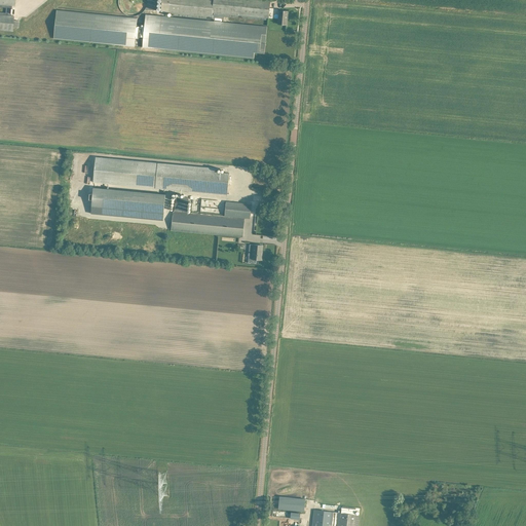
[(15,6),(15,0),(0,0),(0,6),(6,7),(5,12),(0,11),(0,30),(12,31),(13,27),(19,28),(19,21),(13,20),(14,15),(10,15),(11,13),(13,14),(13,8),(11,8),(11,5),(15,6)]
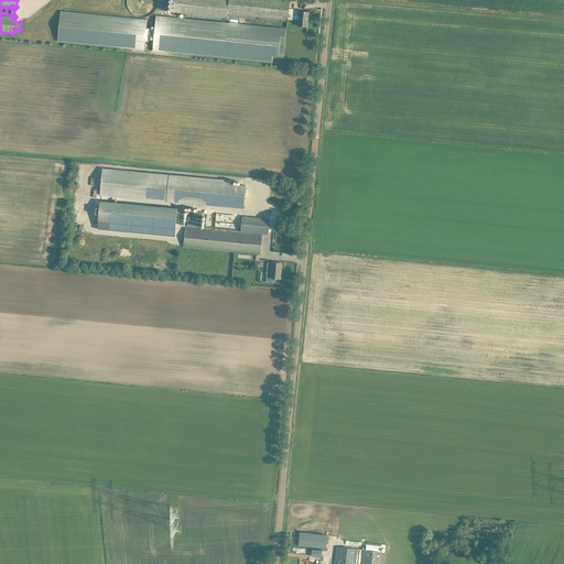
[(127,1),(127,2),(127,3),(127,4),(127,6),(128,7),(128,8),(128,9),(129,9),(129,10),(130,11),(131,12),(132,13),(133,14),(134,14),(136,15),(137,15),(138,17),(140,17),(141,17),(143,17),(144,17),(145,17),(147,17),(148,15),(149,15),(150,14),(151,14),(152,13),(153,12),(154,11),(154,10),(155,10),(155,8),(156,8),(156,7),(156,6),(158,4),(158,3),(158,2),(158,1),(158,0),(156,0),(127,0),(127,1)]
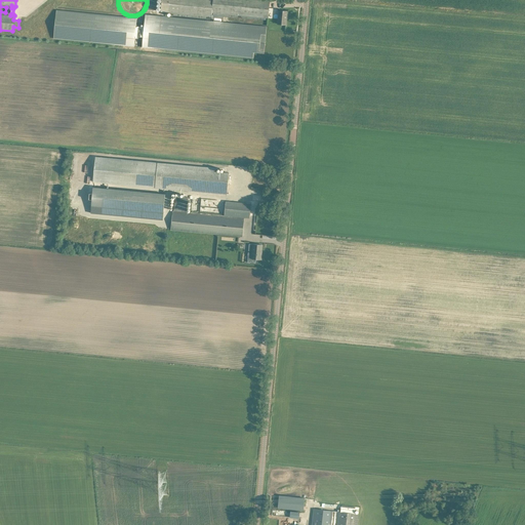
[(264,53),(267,27),(220,22),(220,18),(223,19),(224,16),(264,21),(264,17),(268,18),(270,1),(265,0),(263,0),(161,0),(161,11),(168,12),(171,12),(171,15),(214,19),(214,22),(146,14),(145,26),(142,26),(140,37),(144,37),(143,47),(253,58),(254,52),(264,53)]
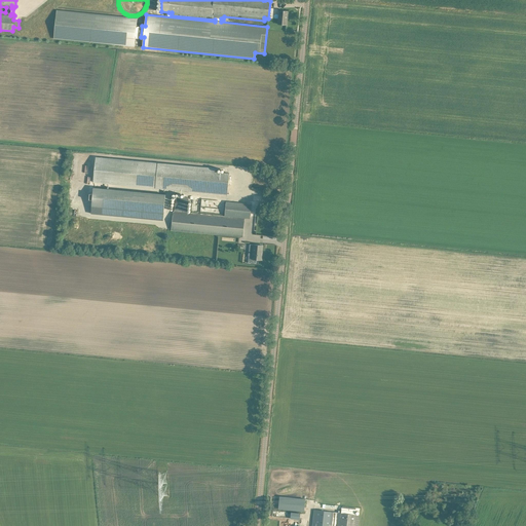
[(138,38),(139,27),(136,27),(137,19),(57,10),(53,39),(135,46),(135,38),(138,38)]
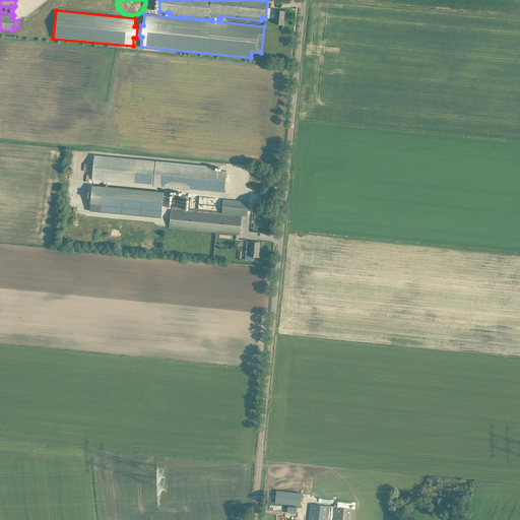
[(275,23),(283,24),(284,11),(276,10),(275,23)]
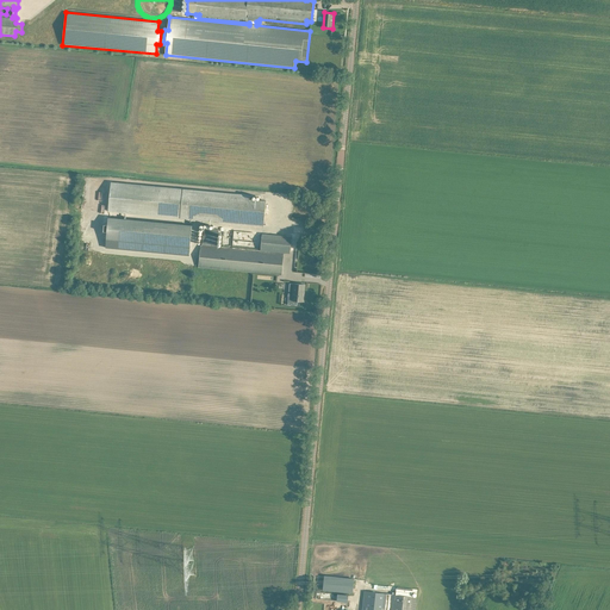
[(249,199),(249,195),(112,182),(110,211),(263,225),(266,201),(249,199)]
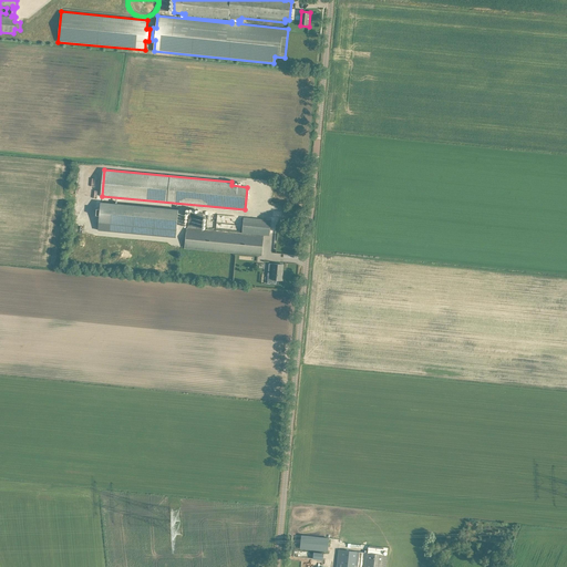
[(99,222),(99,230),(176,237),(177,229),(178,209),(101,203),(99,222)]
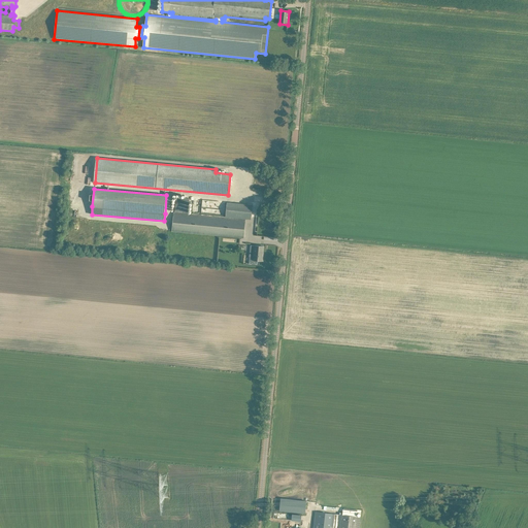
[(244,219),(226,217),(188,212),(190,199),(176,197),(174,212),(173,211),(171,231),(242,238),(244,219)]
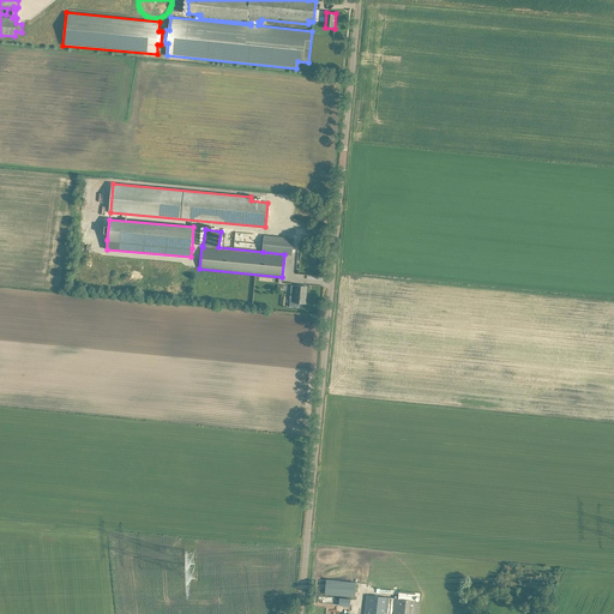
[(292,256),(294,239),(264,235),(263,252),(284,254),(292,256)]
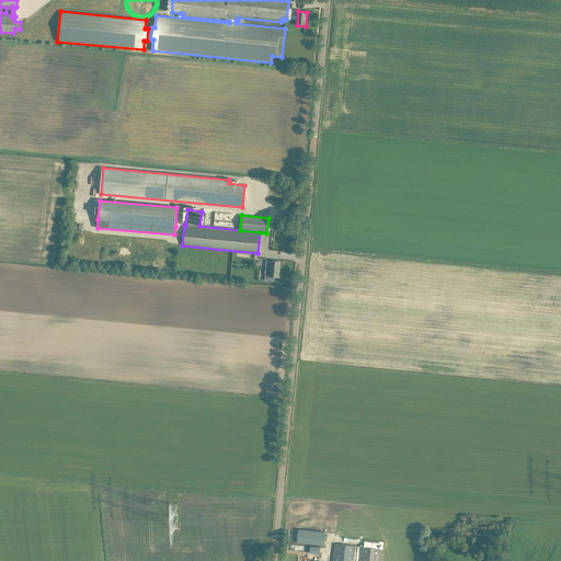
[(281,268),(279,268),(281,262),(271,261),(270,271),(265,271),(265,273),(265,281),(267,281),(267,279),(274,281),(274,278),(273,278),(273,276),(279,277),(281,268)]
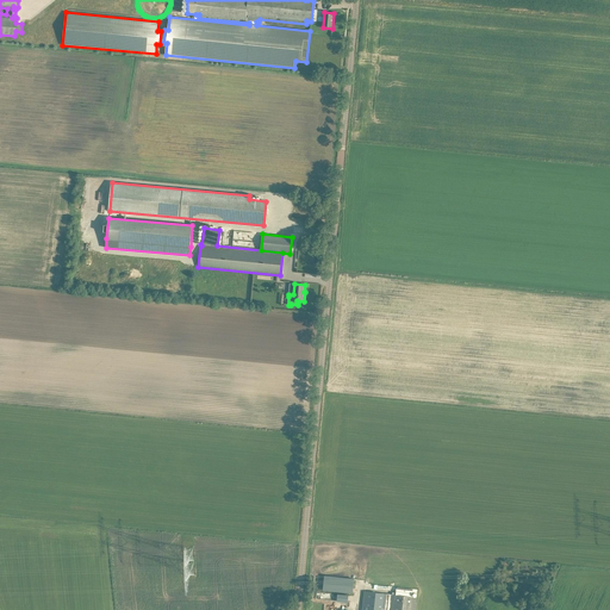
[(324,576),(323,590),(353,593),(354,579),(324,576)]
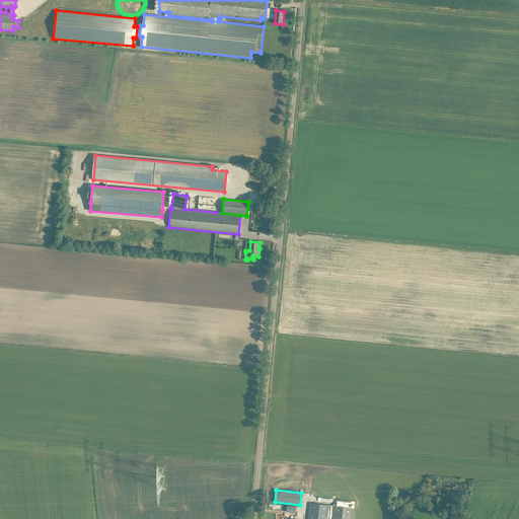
[(353,518),(355,508),(310,503),(308,518),(353,518)]
